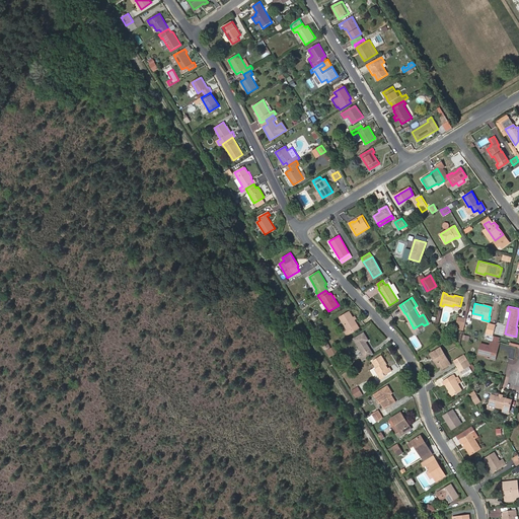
[(355,320),(353,317),(350,311),(340,317),(348,330),(345,331),(348,336),(359,328),(357,324),(355,320)]
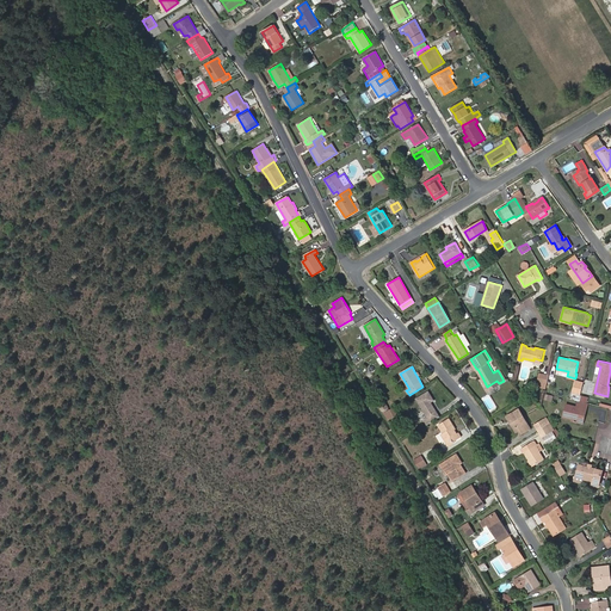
[(480,378),(487,390),(499,383),(497,381),(487,387),(482,377),(480,378)]
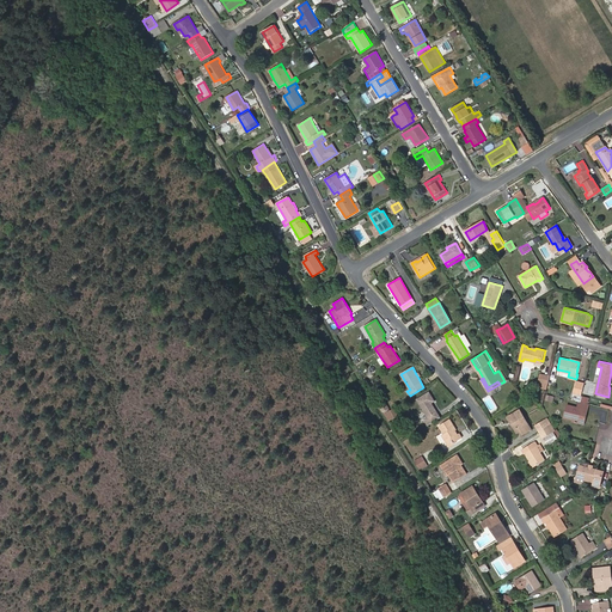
[(574,391),(581,392),(583,383),(580,381),(579,387),(575,386),(574,391)]
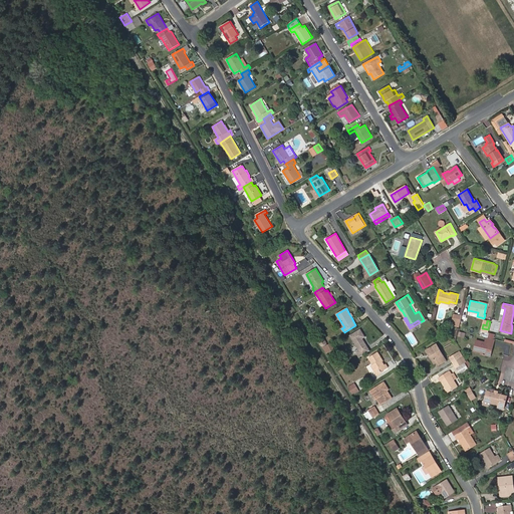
[(358,357),(369,350),(362,338),(364,336),(360,329),(349,335),(359,350),(355,352),(358,357)]
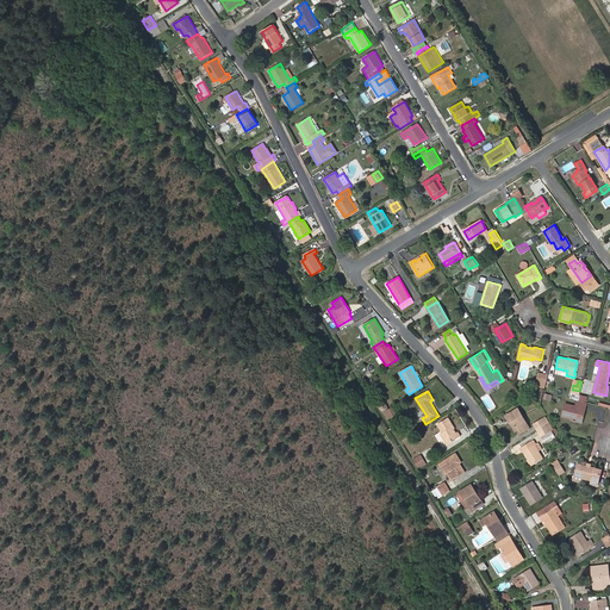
[(572,417),(583,419),(586,402),(577,399),(574,399),(572,405),(561,402),(559,415),(571,418),(572,417)]
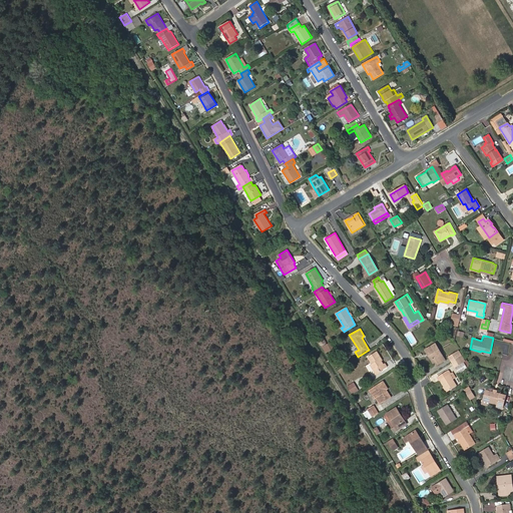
[(435,361),(443,356),(436,343),(425,349),(427,353),(429,352),(435,361)]
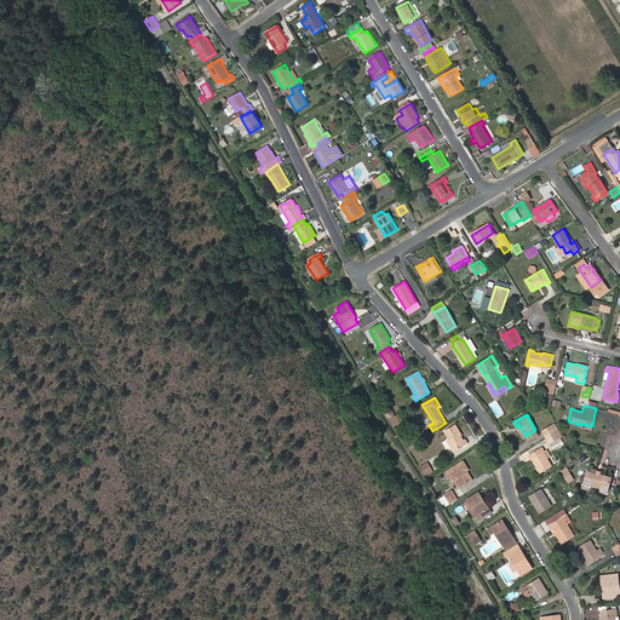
[(459,432),(460,431),(455,424),(445,430),(449,438),(447,440),(454,449),(459,447),(459,448),(460,448),(468,443),(465,438),(464,440),(461,436),(459,432)]
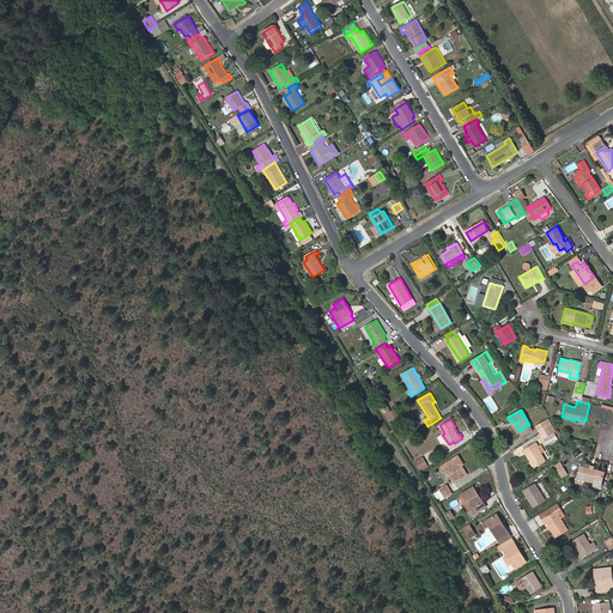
[(545,420),(536,425),(540,431),(548,426),(545,420)]
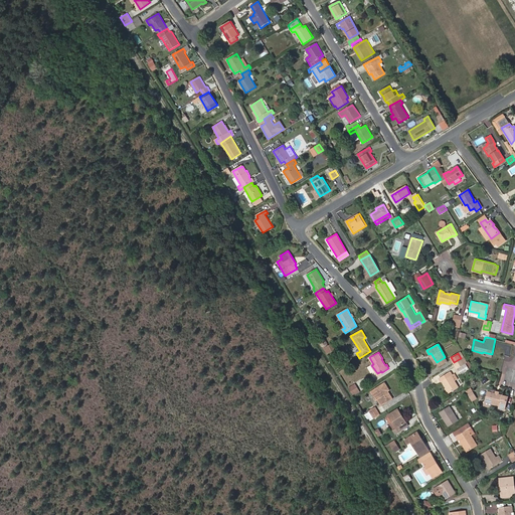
[(456,368),(464,363),(461,358),(454,362),(453,362),(456,368)]
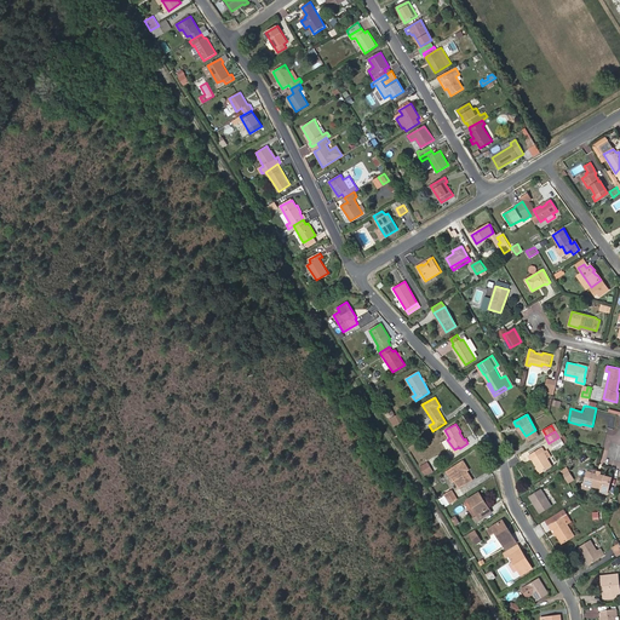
[(550,465),(546,458),(541,451),(544,449),(540,446),(528,452),(530,457),(535,465),(539,471),(550,465)]
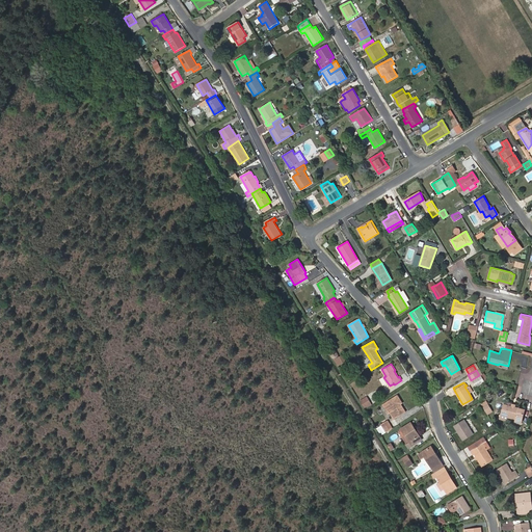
[(394,419),(404,411),(400,403),(401,403),(397,395),(388,400),(394,409),(390,413),(394,419)]
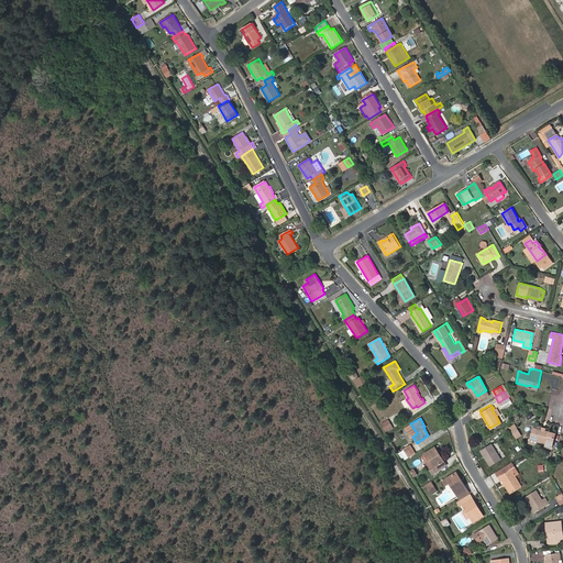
[(382,423),(387,432),(395,428),(389,419),(382,423)]
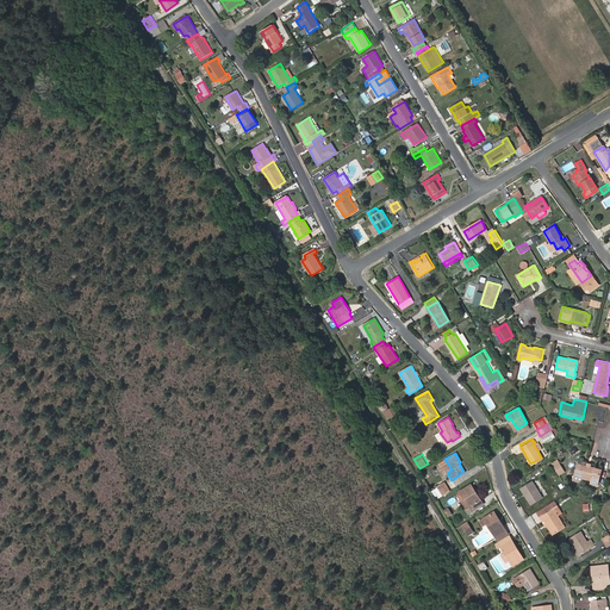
[(601,470),(593,467),(576,462),(572,475),(580,478),(590,480),(590,483),(597,485),(601,470)]
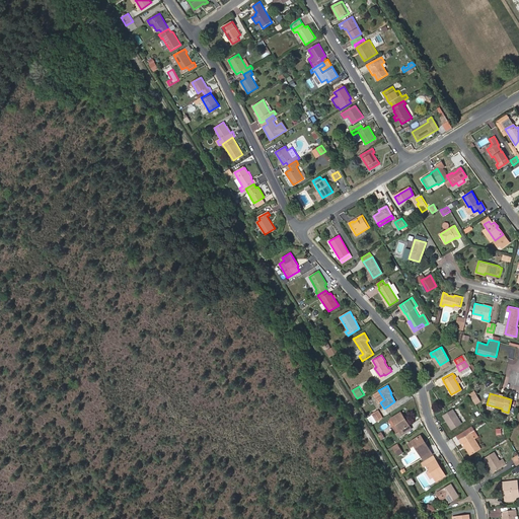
[(450,428),(459,423),(451,409),(442,414),(450,428)]
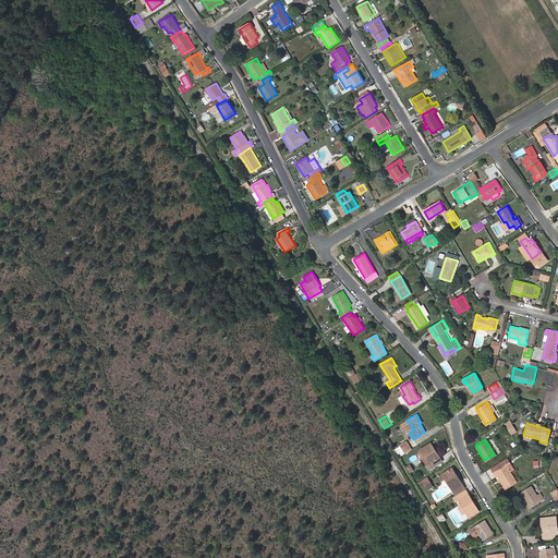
[(405,452),(411,449),(405,440),(400,445),(405,452)]
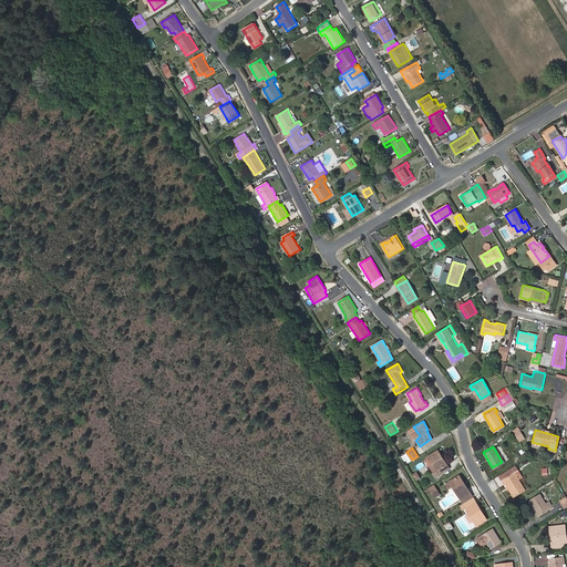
[(434,476),(449,468),(444,461),(442,461),(439,455),(440,454),(437,451),(428,456),(431,463),(435,470),(432,473),(434,476)]
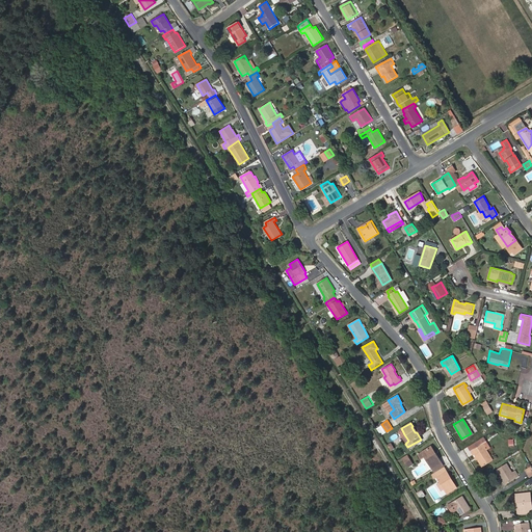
[(481,466),(491,459),(481,443),(471,449),(481,466)]
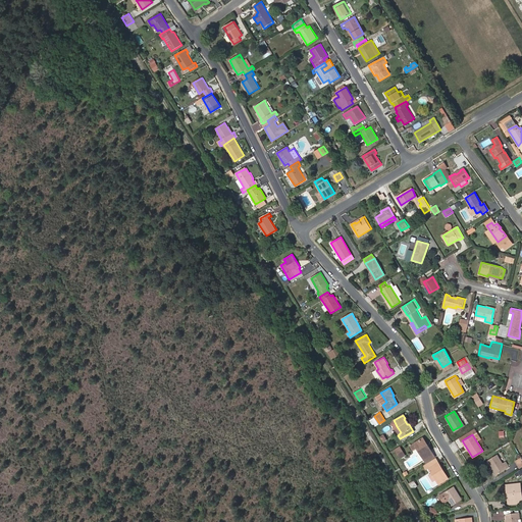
[(413,444),(416,448),(423,459),(432,454),(427,447),(426,448),(421,438),(413,444)]
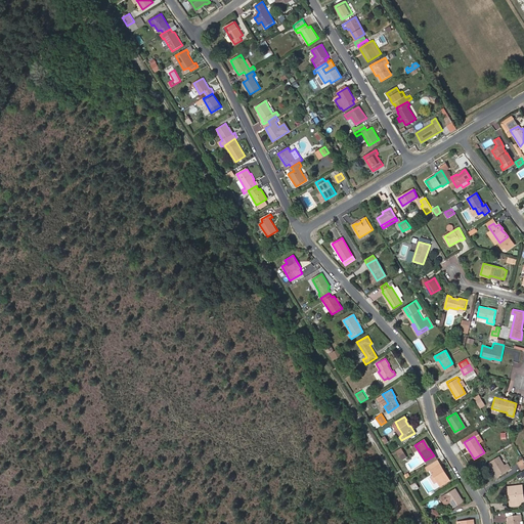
[(401,459),(406,456),(401,447),(396,450),(401,459)]
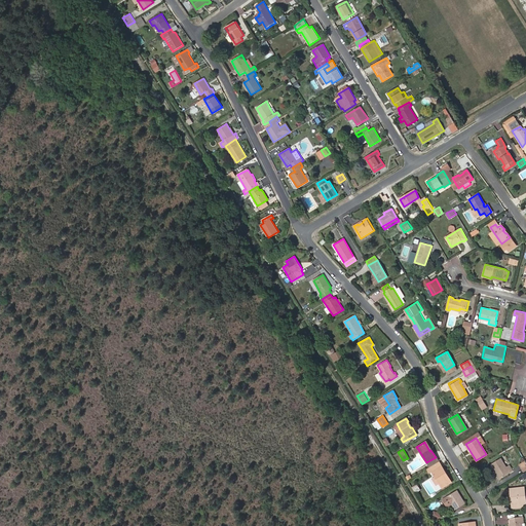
[(426,462),(428,466),(438,461),(436,457),(426,462)]
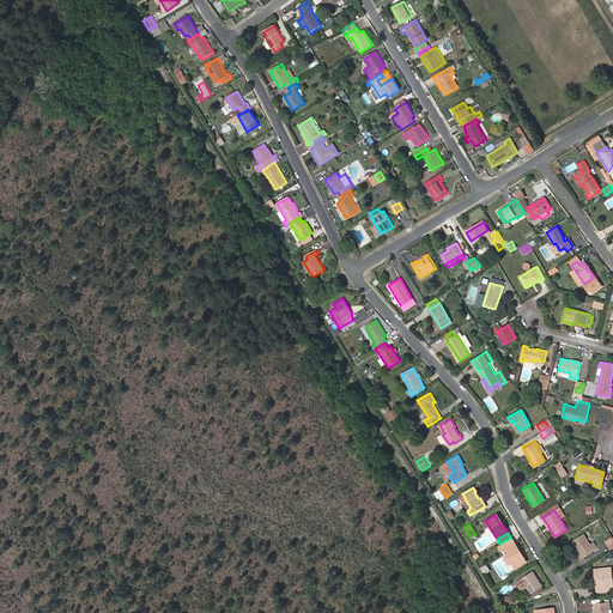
[(592,540),(588,542),(582,533),(571,540),(582,557),(596,547),(592,540)]
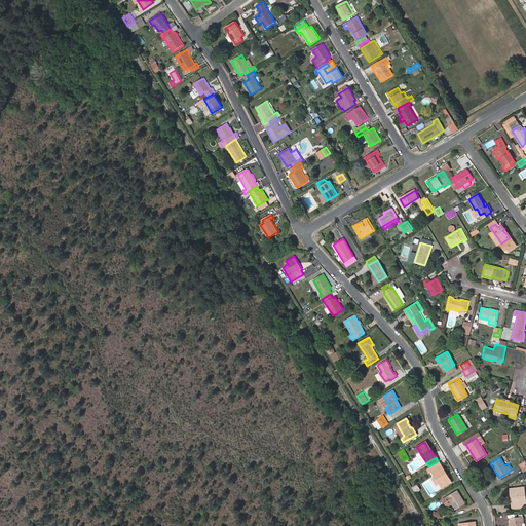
[(444,474),(445,473),(438,461),(428,466),(426,468),(429,474),(431,473),(435,478),(439,484),(441,488),(449,483),(444,474)]
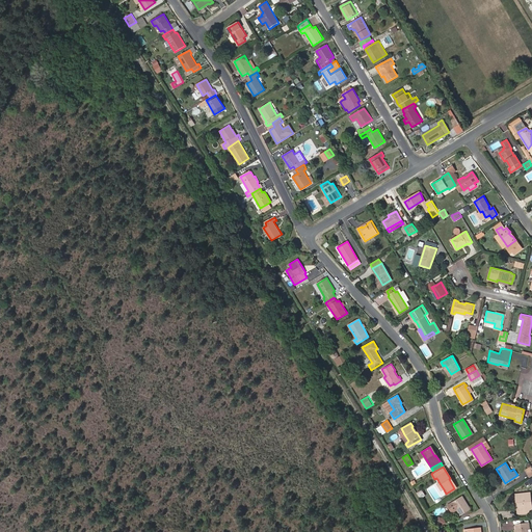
[(516,514),(531,512),(529,493),(514,494),(515,499),(517,499),(519,509),(516,509),(516,514)]
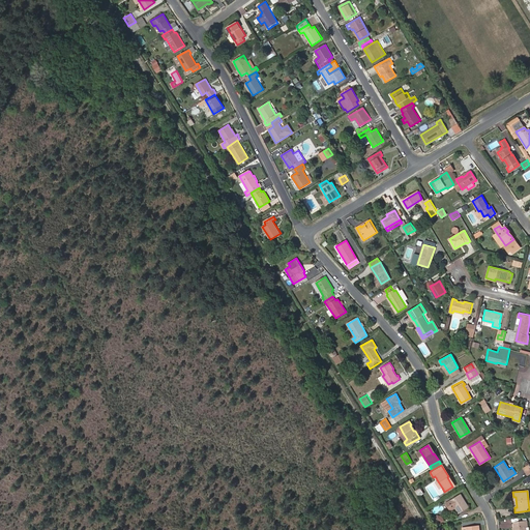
[(458,513),(468,508),(460,495),(445,503),(450,511),(454,508),(458,513)]
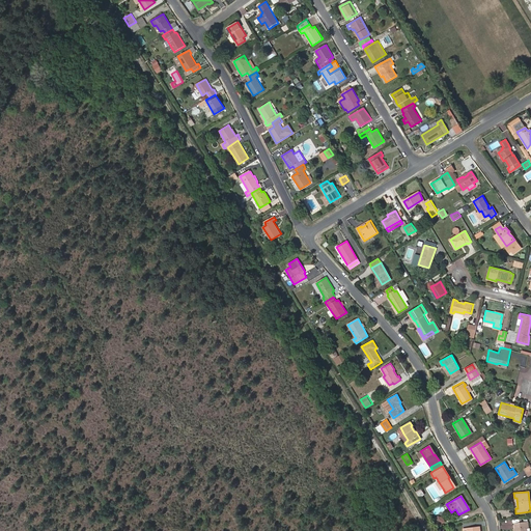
[(443,524),(445,522),(442,516),(440,519),(438,516),(435,519),(440,528),(444,525),(443,524)]
